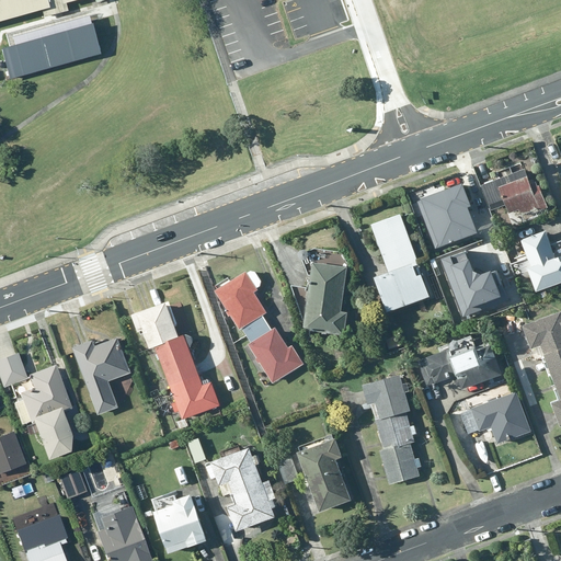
[(0,0),(0,22),(41,11),(43,19),(67,12),(65,4),(78,0),(93,0),(94,3),(105,0),(0,0)]
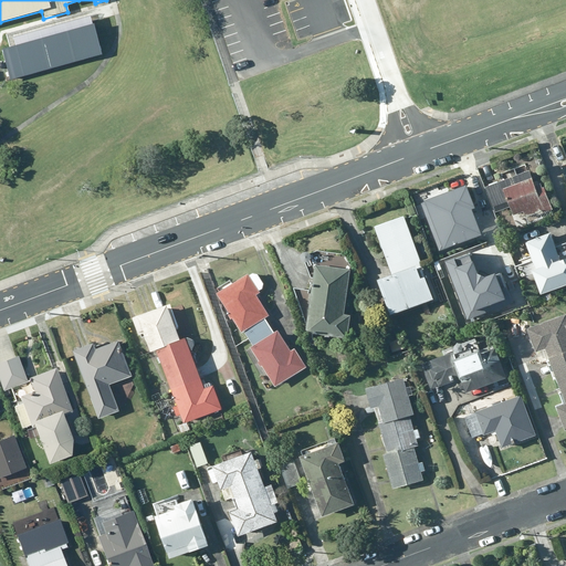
[(10,48),(2,50),(11,80),(101,54),(92,24),(10,48)]
